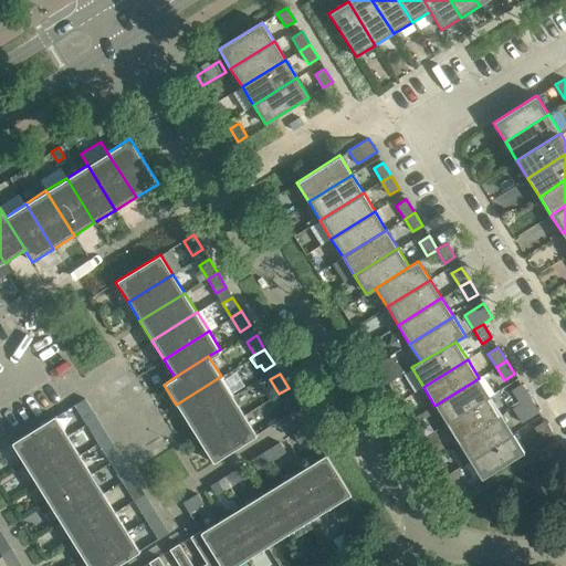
[(176,405),(188,423),(233,396),(221,376),(176,405)]
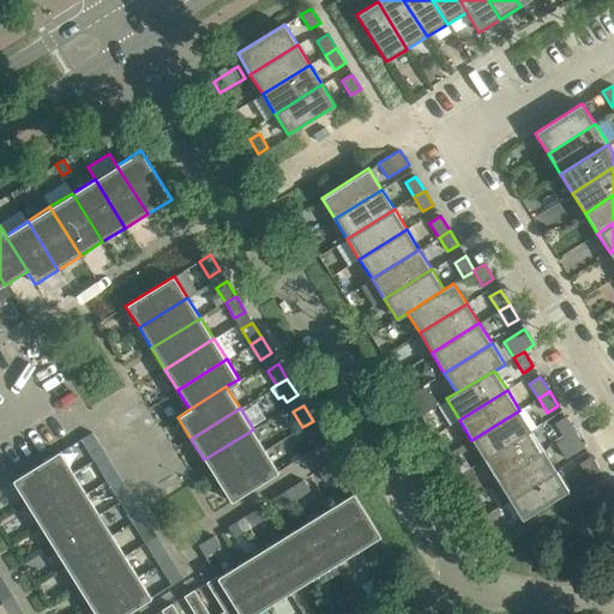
[(471,440),(485,459),(531,431),(519,410),(471,440)]
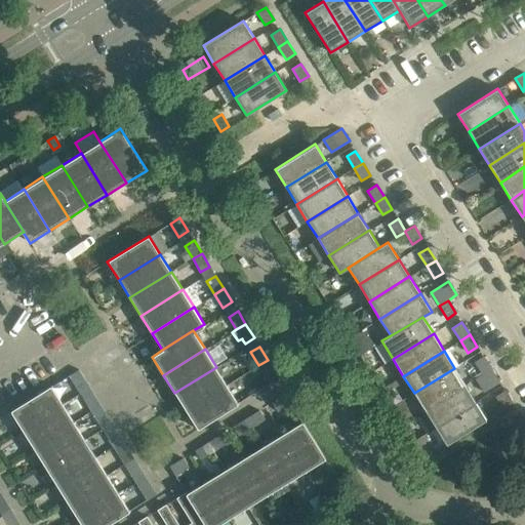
[(491,369),(483,357),(474,362),(482,374),(491,369)]
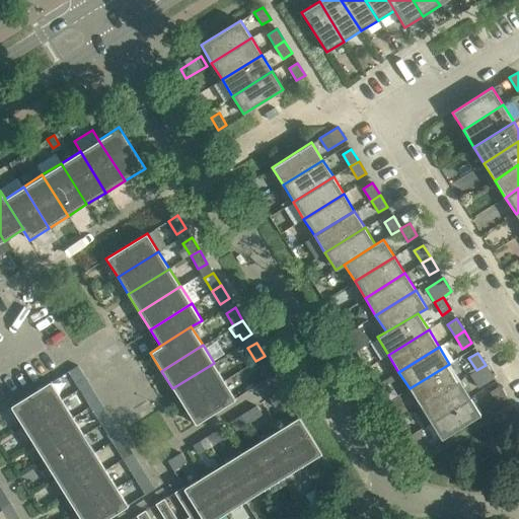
[(267,379),(276,373),(268,360),(258,366),(267,379)]
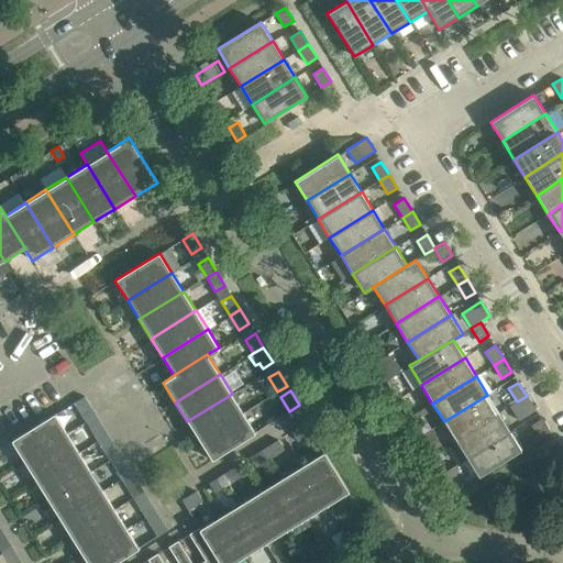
[(187,421),(199,441),(244,412),(232,394),(187,421)]
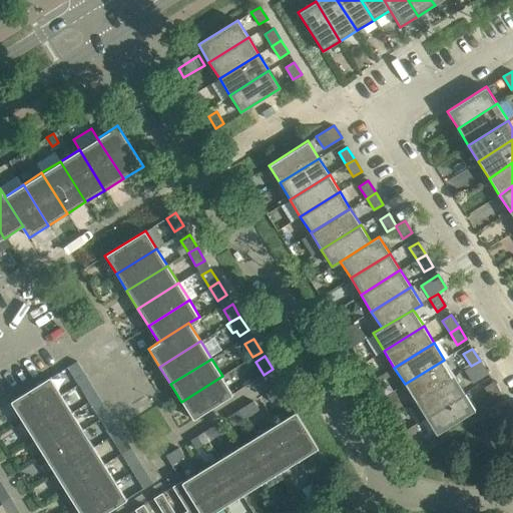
[(455,376),(444,360),(405,384),(415,401),(455,376)]
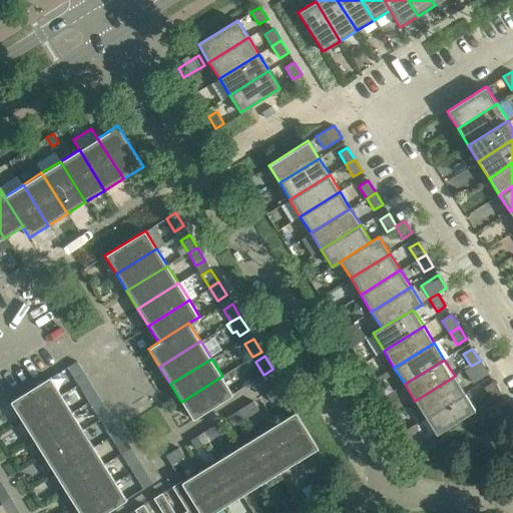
[(76,380),(84,374),(76,361),(67,367),(76,380)]
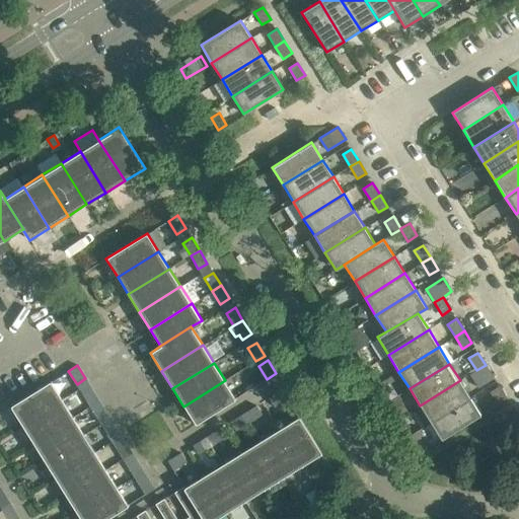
[(476,370),(469,374),(477,386),(493,377),(486,365),(476,370)]
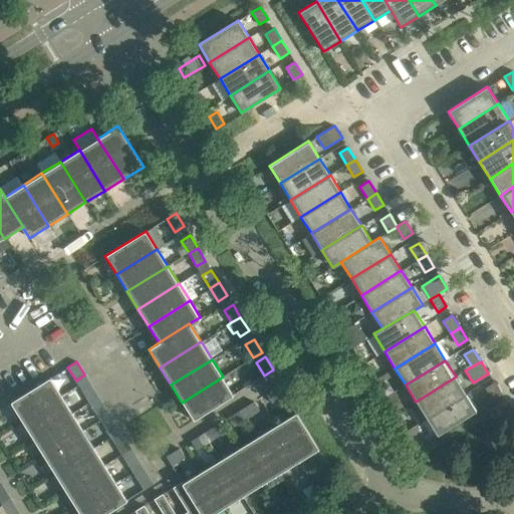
[(10,403),(21,421),(62,396),(50,376),(10,403)]
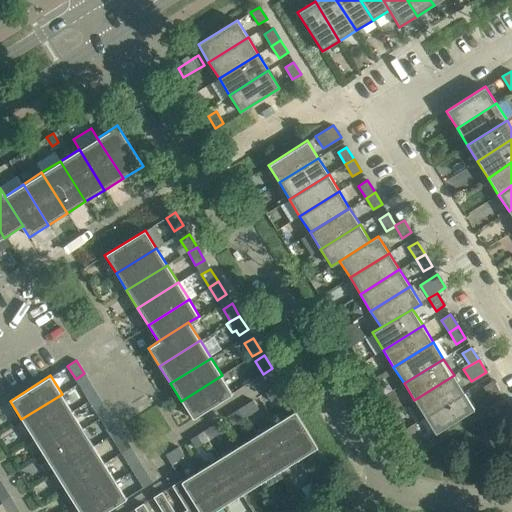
[(233,393),(222,375),(181,401),(192,419),(233,393)]
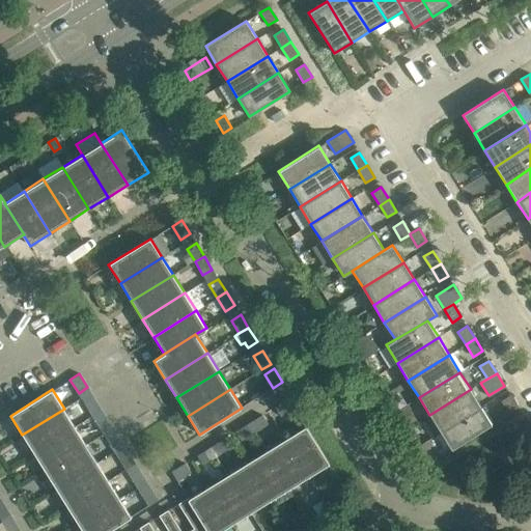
[(429,415),(441,431),(481,407),(471,389),(429,415)]
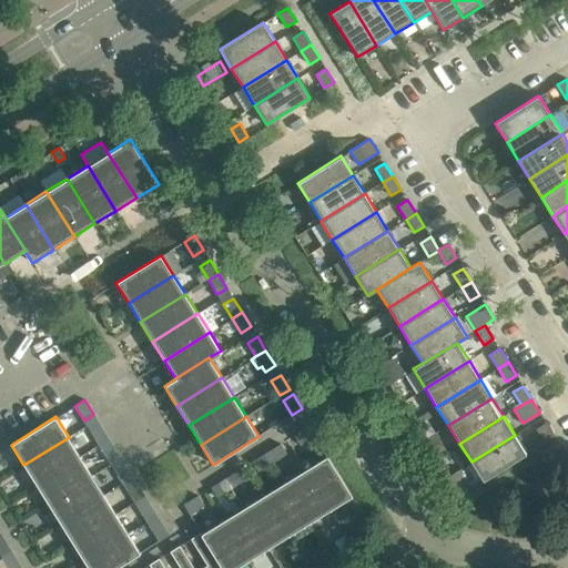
[(554,436),(546,423),(536,428),(545,443),(554,436)]
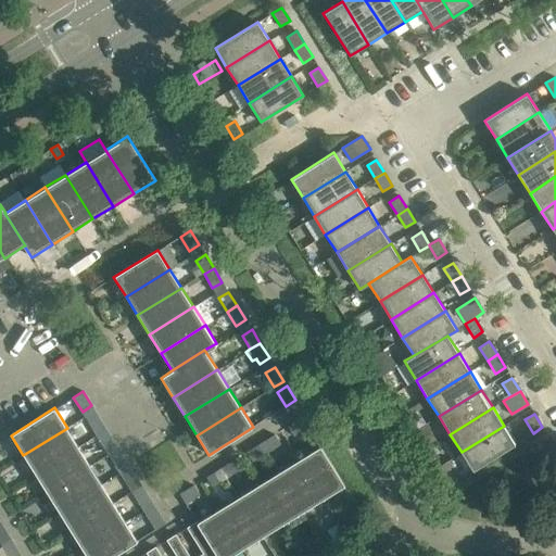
[(88,421),(97,436),(106,429),(98,415),(88,421)]
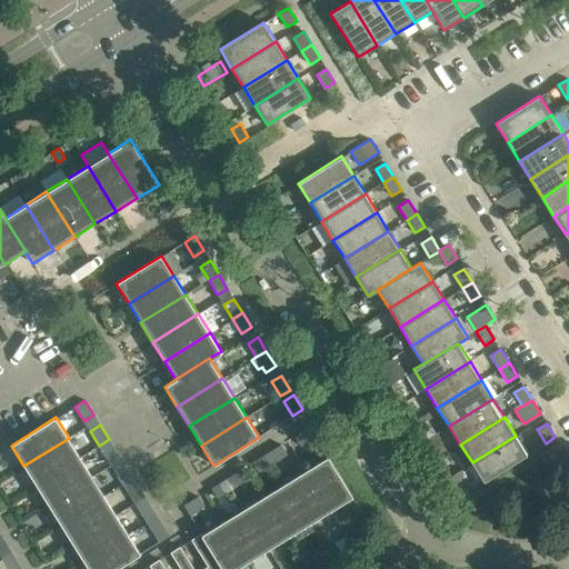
[(315,437),(308,427),(293,436),(300,446),(315,437)]
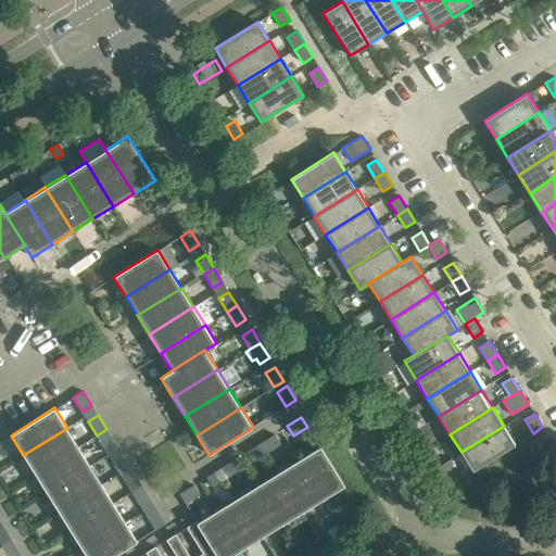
[(426,426),(416,432),(425,446),(434,440),(426,426)]
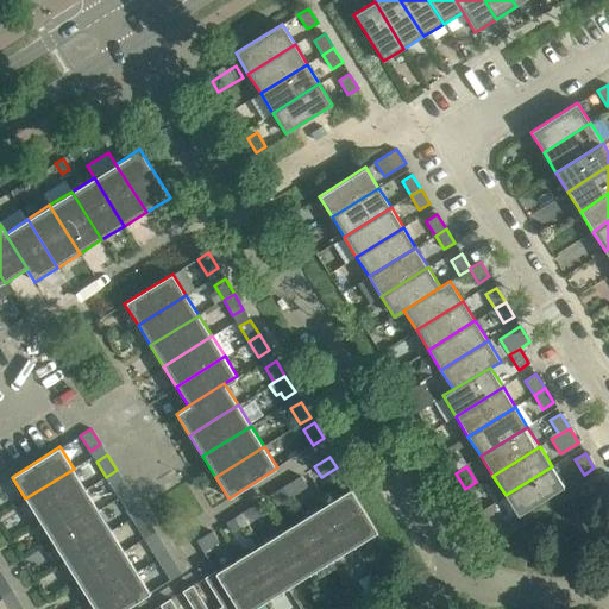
[(565,487),(552,466),(506,495),(518,516),(565,487)]
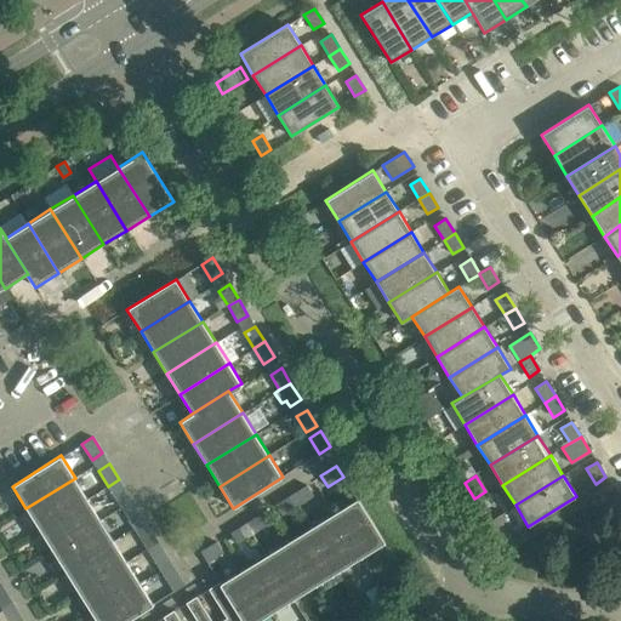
[(26,508),(39,529),(89,499),(75,478),(26,508)]
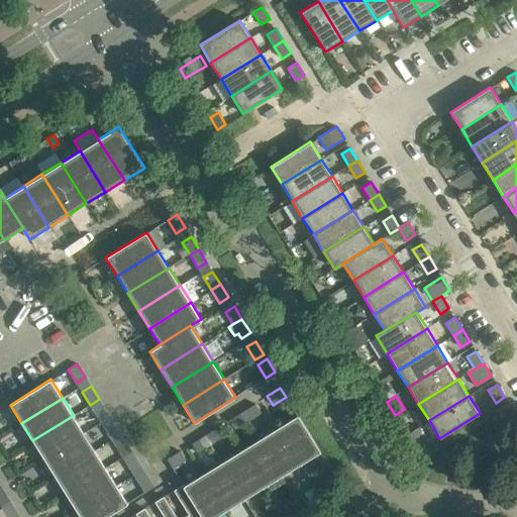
[(98,418),(107,412),(99,399),(90,405),(98,418)]
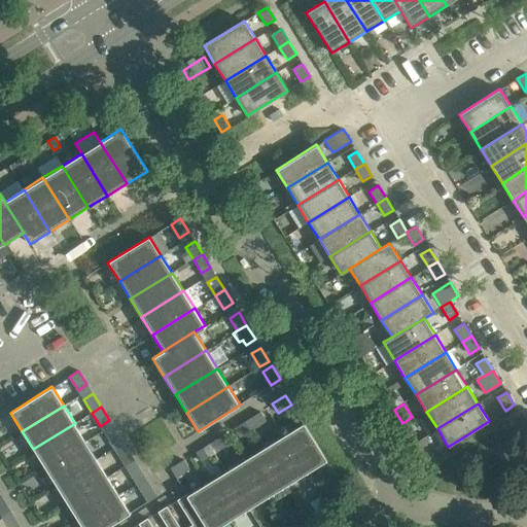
[(266,420),(259,412),(247,419),(253,428),(266,420)]
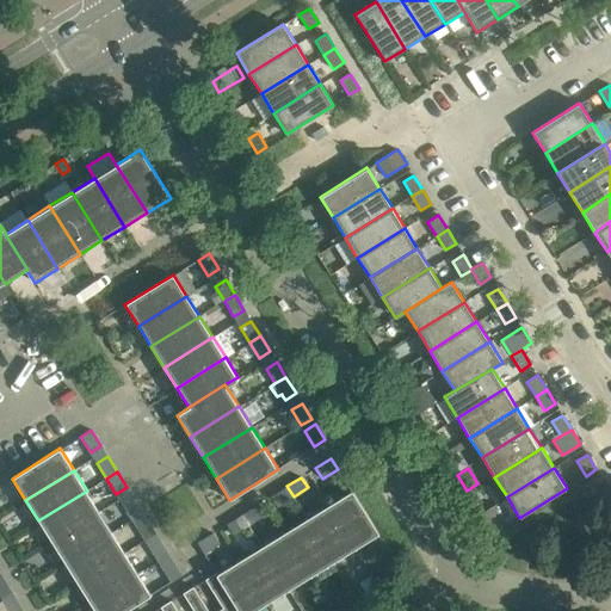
[(294,497),(287,486),(271,497),(277,507),(294,497)]
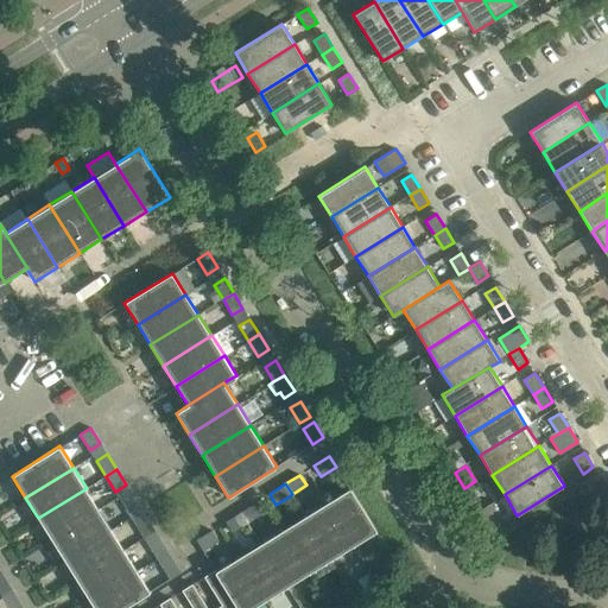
[(38,518),(51,539),(99,508),(87,488),(38,518)]
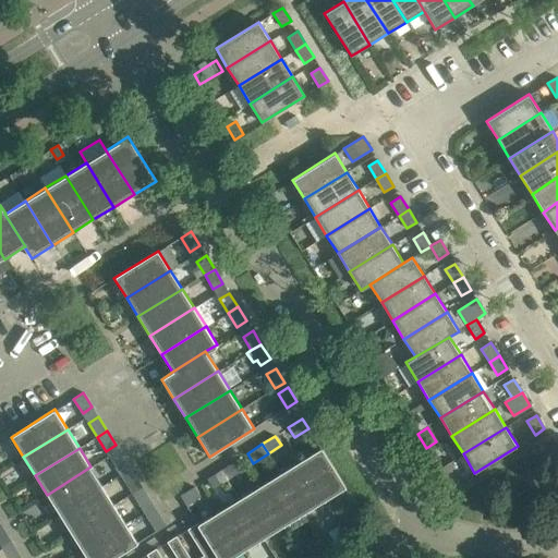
[(322,448),(301,461),(326,501),(348,488),(322,448)]
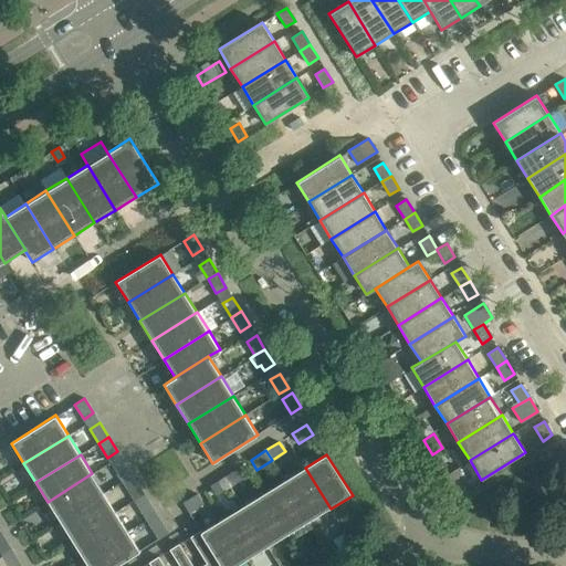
[(436,460),(441,469),(446,467),(450,463),(444,454),(440,458),(436,460)]
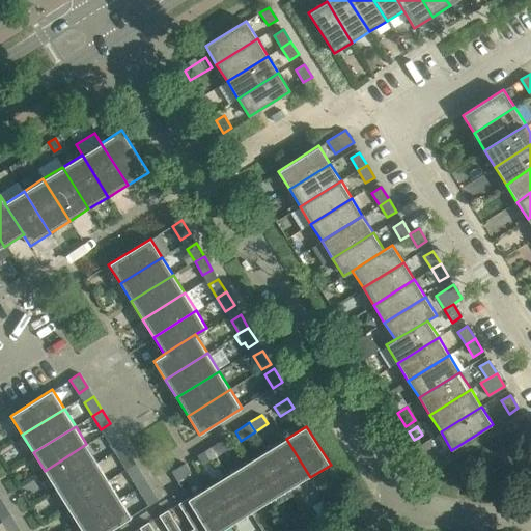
[(107,439),(115,451),(124,446),(116,432),(107,439)]
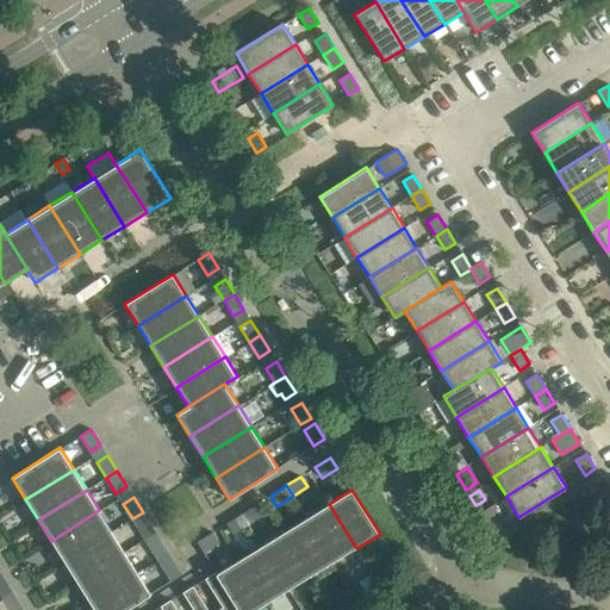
[(263,515),(256,504),(242,512),(249,523),(263,515)]
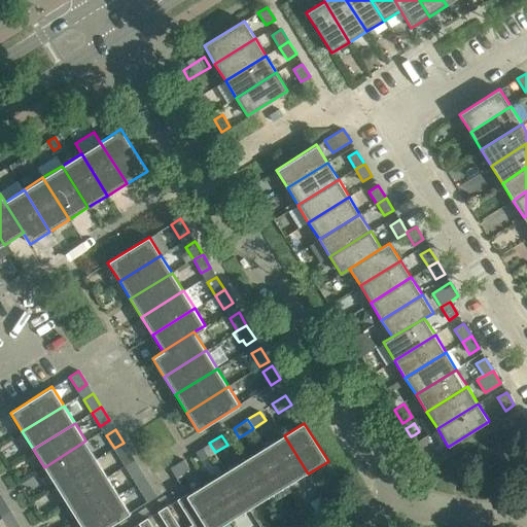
[(284,435),(265,447),(288,486),(308,473),(284,435)]
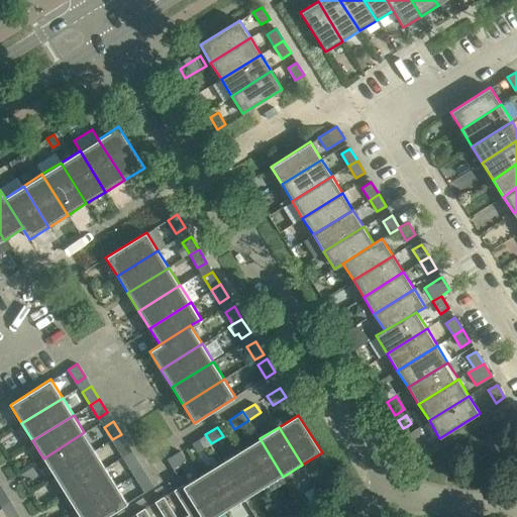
[(425,447),(414,429),(407,434),(413,443),(418,451),(425,447)]
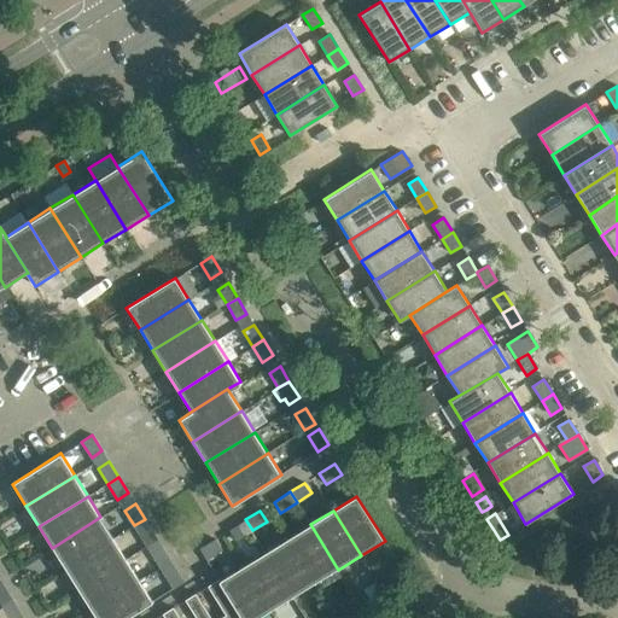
[(52,548),(64,569),(114,538),(100,517),(52,548)]
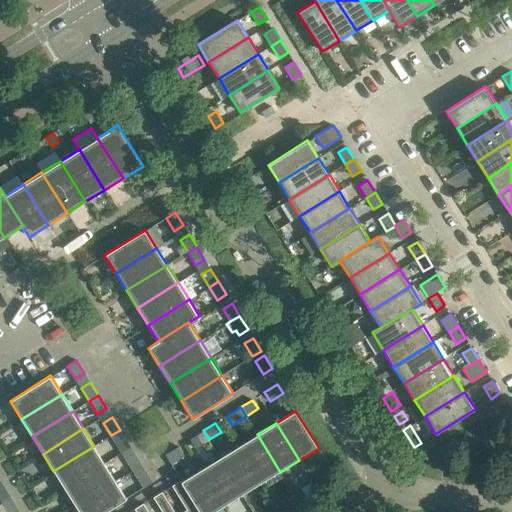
[(119,448),(128,443),(120,430),(111,435),(119,448)]
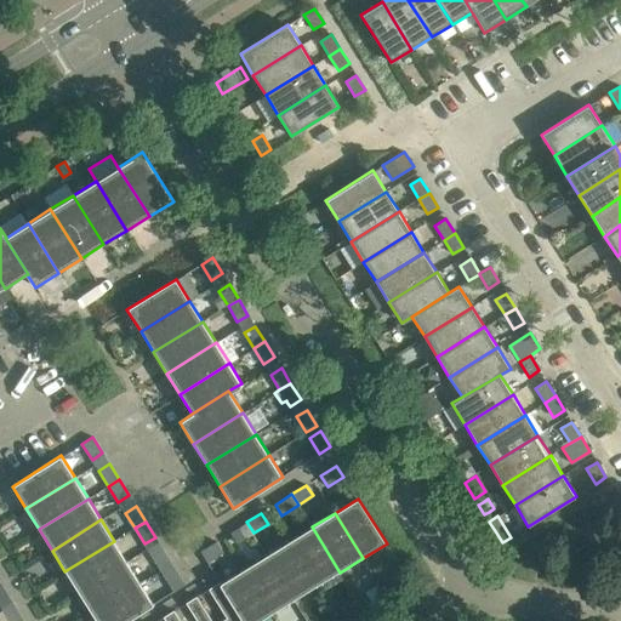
[(254,533),(246,522),(231,533),(237,543),(254,533)]
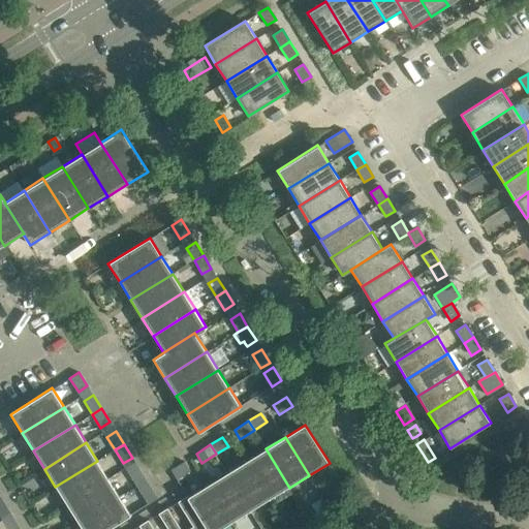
[(266,448),(246,461),(270,499),(289,488),(266,448)]
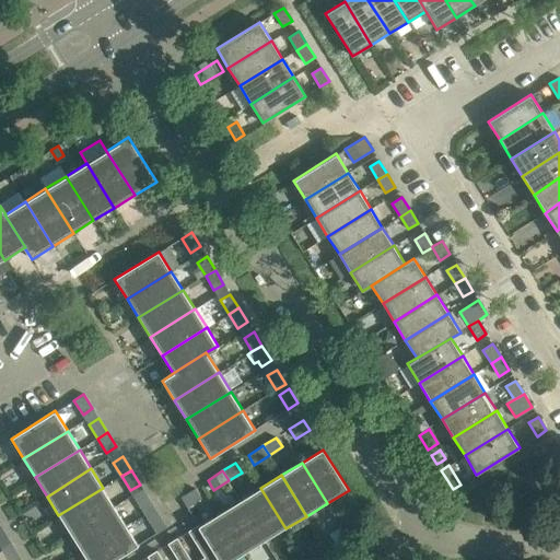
[(115,506),(103,488),(58,515),(70,534),(115,506)]
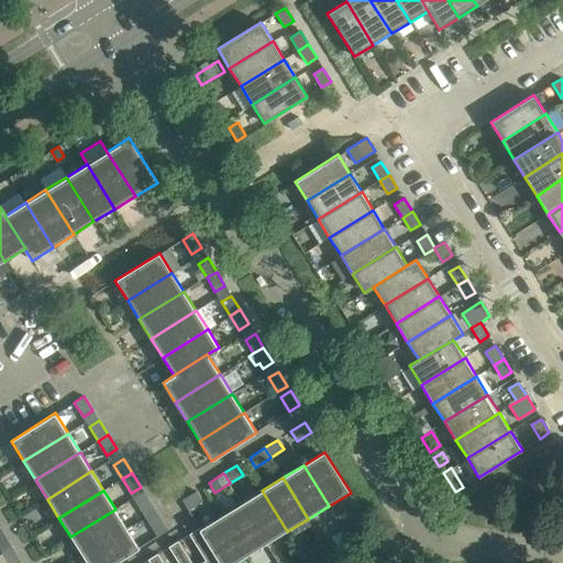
[(202,500),(196,490),(181,499),(188,509),(202,500)]
